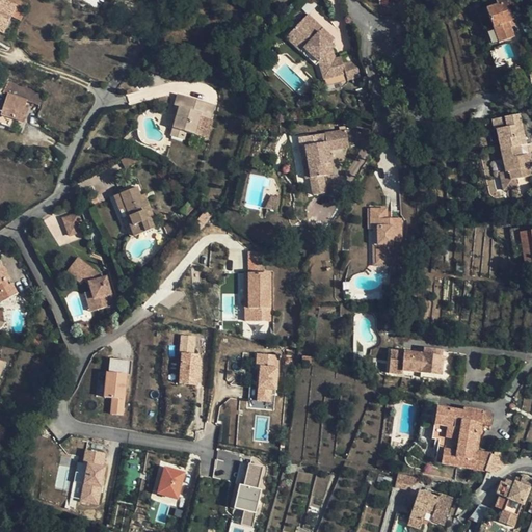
[(0,0),(0,31),(3,33),(16,5),(2,0),(0,0)]
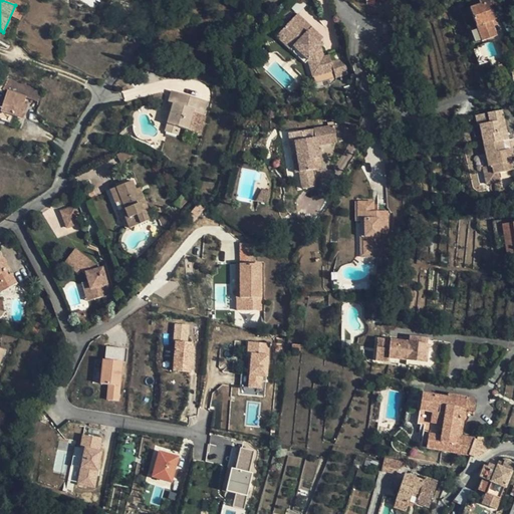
[(491,6),(488,0),(479,0),(481,5),(471,8),(482,40),(505,31),(501,22),(498,24),(491,6)]
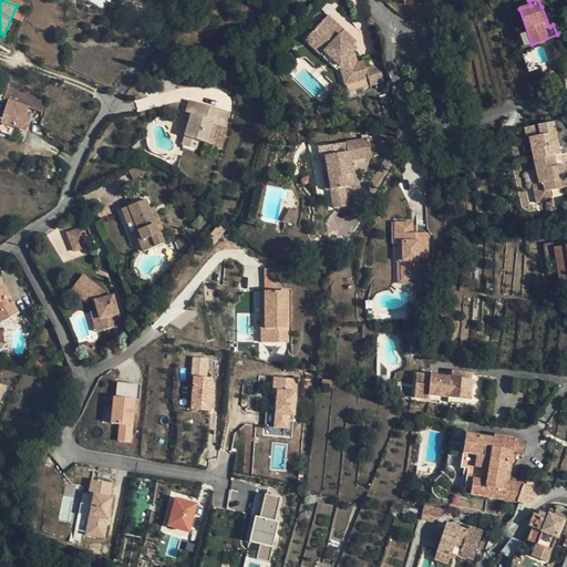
[(328,10),(323,14),(331,22),(336,20),(328,10)]
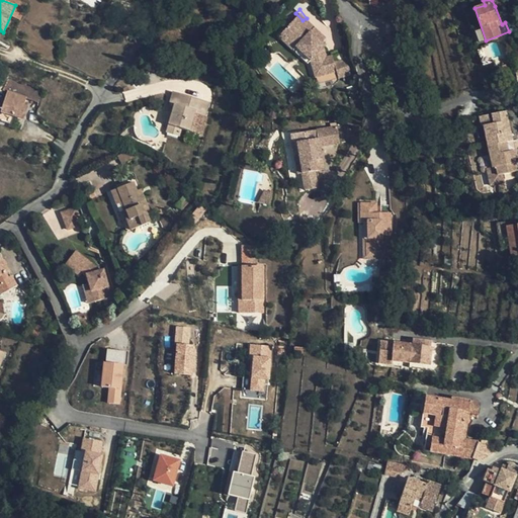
[(295,13),(286,21),(291,27),(286,31),(293,40),(291,42),(306,60),(307,60),(311,76),(332,72),(331,61),(329,55),(323,55),(321,45),(322,44),(319,39),(309,28),(313,24),(307,18),(303,20),(295,13)]
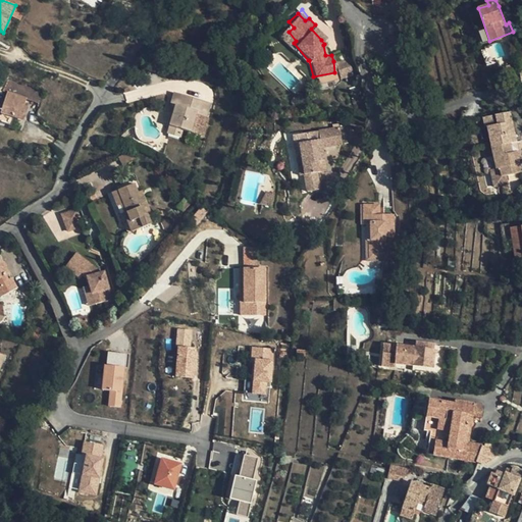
[(305,63),(308,60),(294,43),(296,41),(289,32),(294,28),(289,21),(277,31),(305,63)]
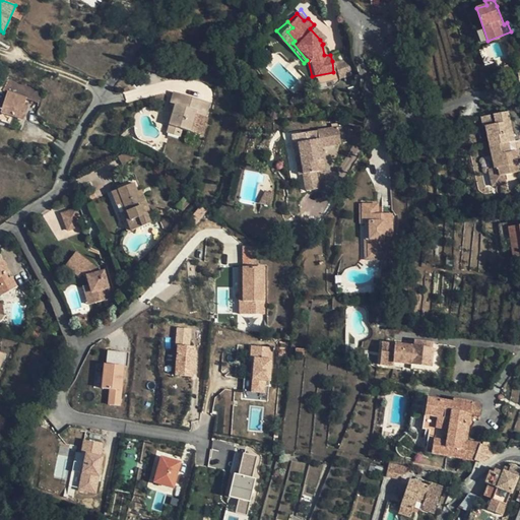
[(495,58),(491,45),(490,44),(483,47),(489,60),(495,58)]
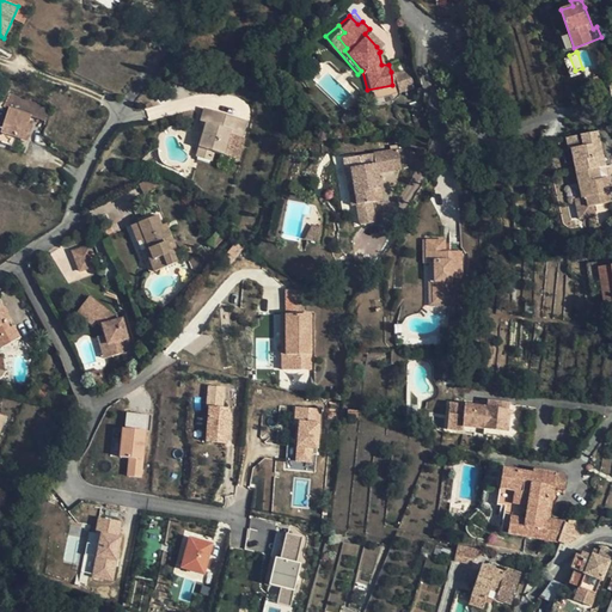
[(404,69),(391,72),(392,85),(393,92),(409,89),(404,69)]
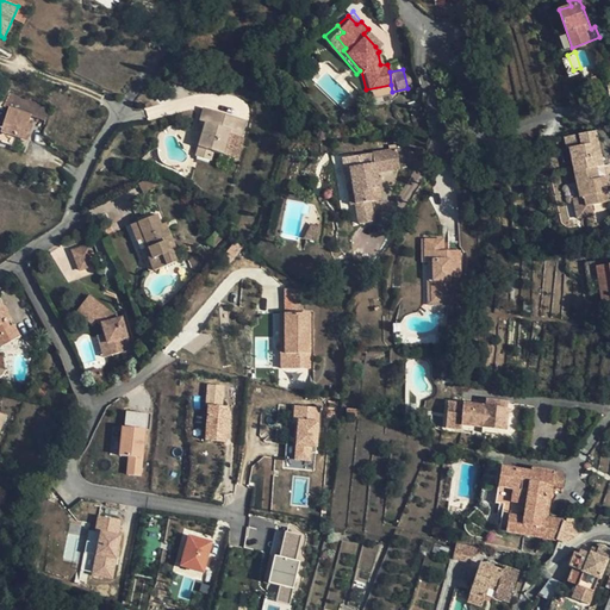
[(593,85),(607,80),(604,72),(590,76),(593,85)]
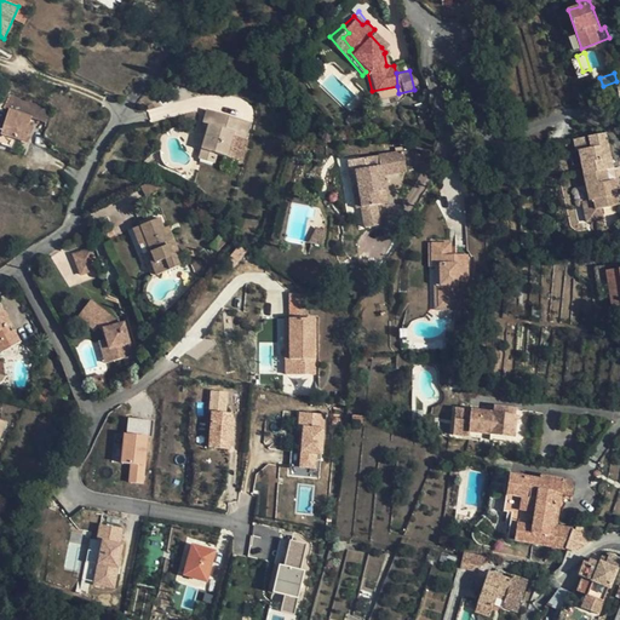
[(587,75),(580,78),(584,89),(591,86),(587,75)]
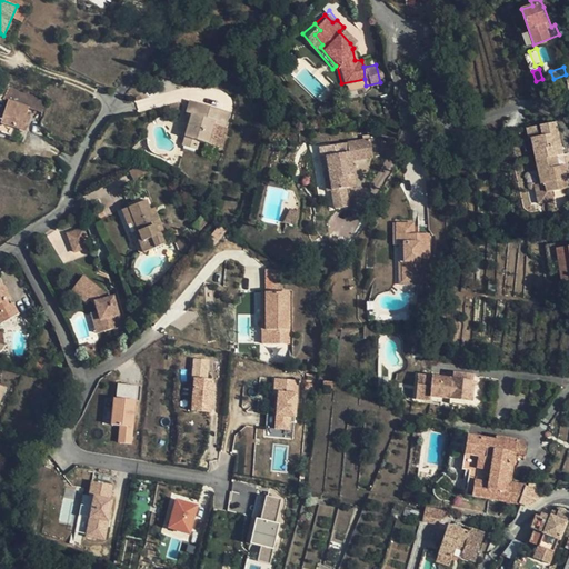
[(480,80),(467,82),(469,97),(483,93),(480,80)]
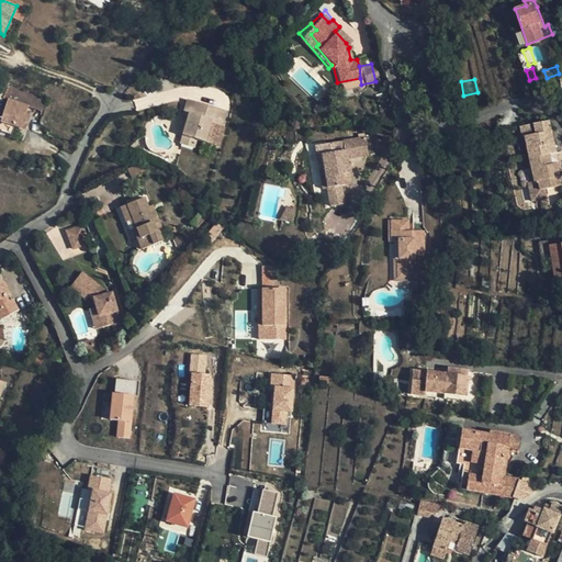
[(7,103),(1,121),(14,125),(26,130),(31,116),(19,113),(21,108),(33,113),(38,100),(7,89),(2,101),(7,103)]
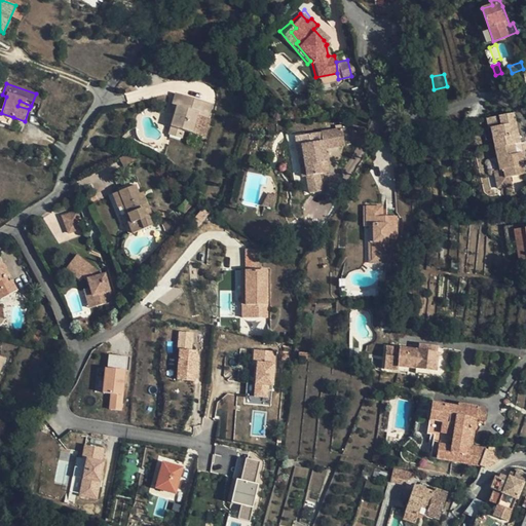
[(179,94),(174,99),(170,113),(175,115),(171,126),(184,130),(193,133),(193,130),(196,122),(199,115),(209,118),(213,104),(179,94)]
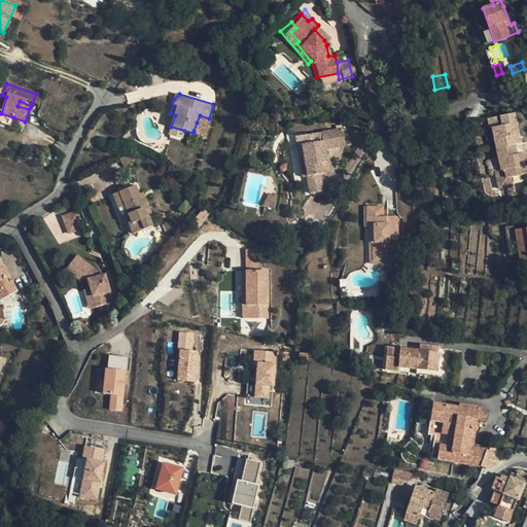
[(0,118),(11,123),(13,117),(1,113),(0,115),(0,118)]
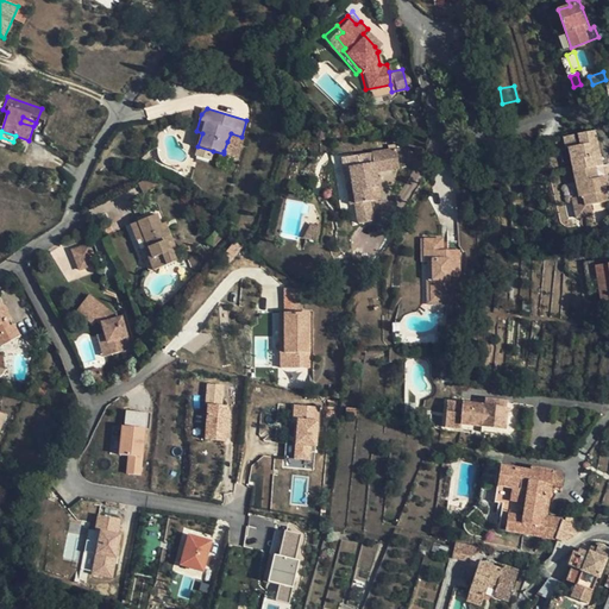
[(571,164),(572,173),(584,170),(582,159),(590,158),(586,133),(576,136),(577,138),(571,139),(571,136),(564,138),(566,151),(560,151),(563,165),(571,164)]
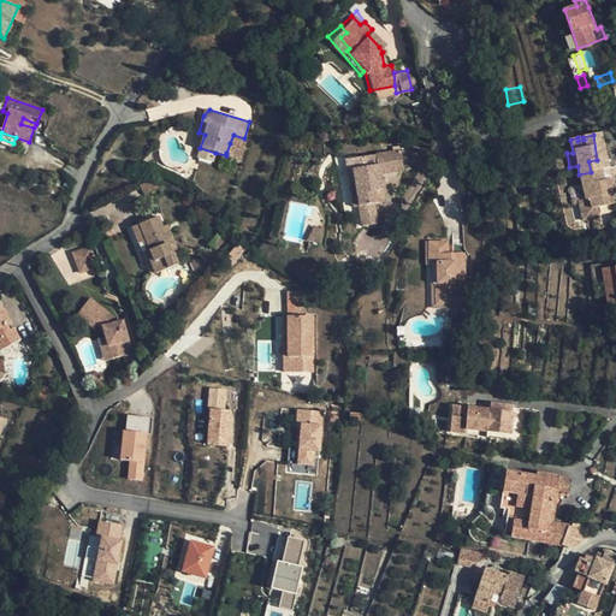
[(564,154),(567,153),(573,153),(570,140),(561,141),(564,154)]
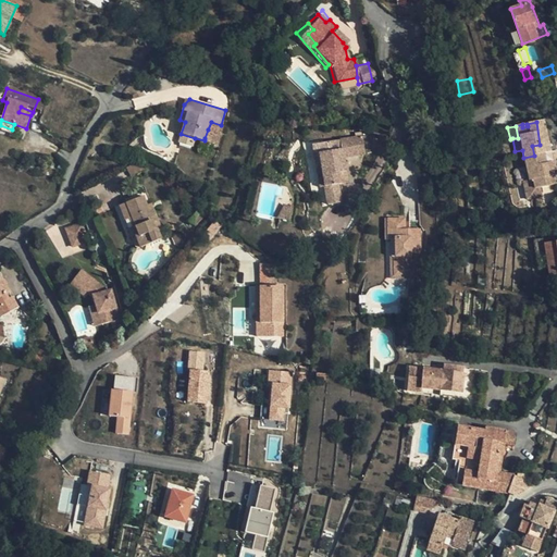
[(214,131),(208,130),(205,138),(211,139),(214,131)]
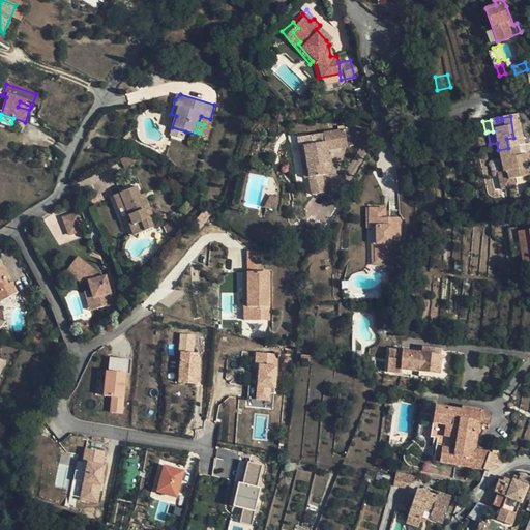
[(183,139),(185,131),(172,127),(170,136),(183,139)]
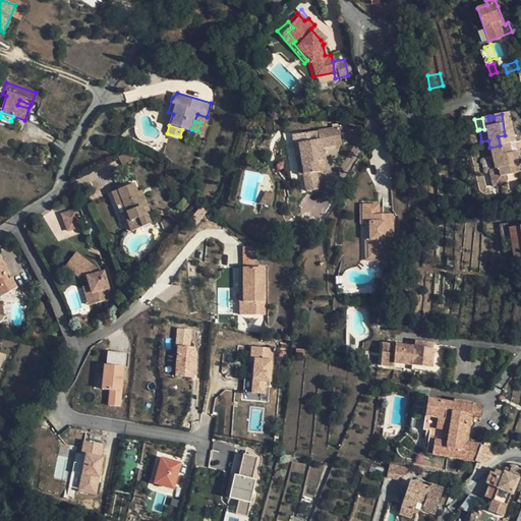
[(333,127),(302,131),(303,140),(292,141),(294,156),(289,156),(291,175),(296,174),(298,190),(310,188),(308,171),(307,161),(315,160),(314,147),(334,143),(333,127)]
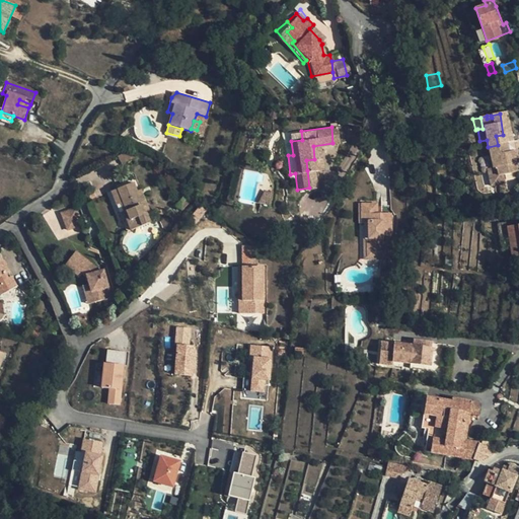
[(285,133),(288,155),(293,155),(291,141),(302,140),(301,131),(285,133)]
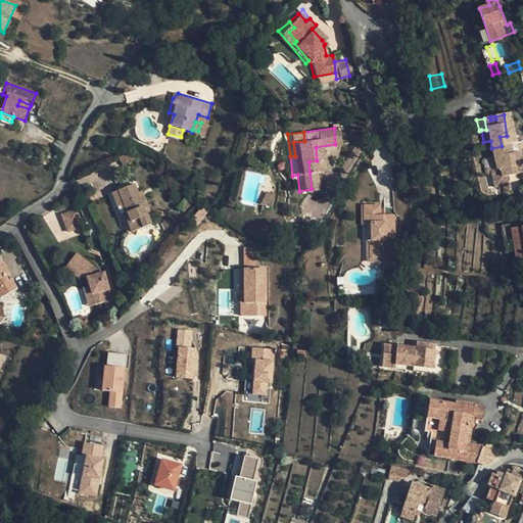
[(509,144),(507,136),(500,137),(502,146),(509,144)]
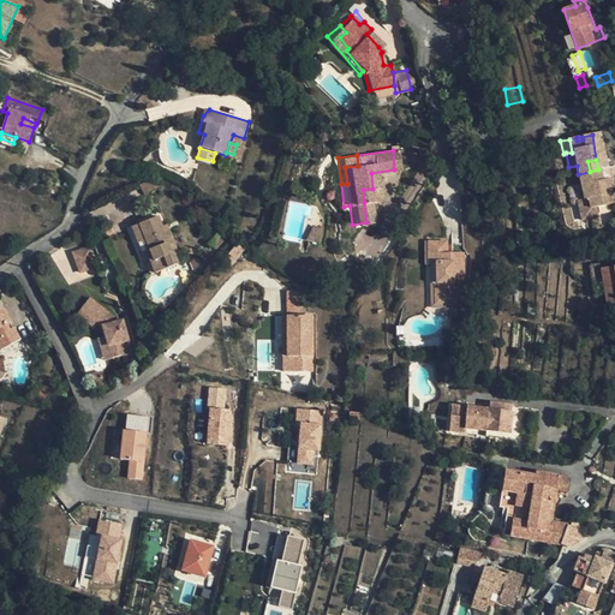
[(569,175),(578,174),(577,166),(568,167),(569,175)]
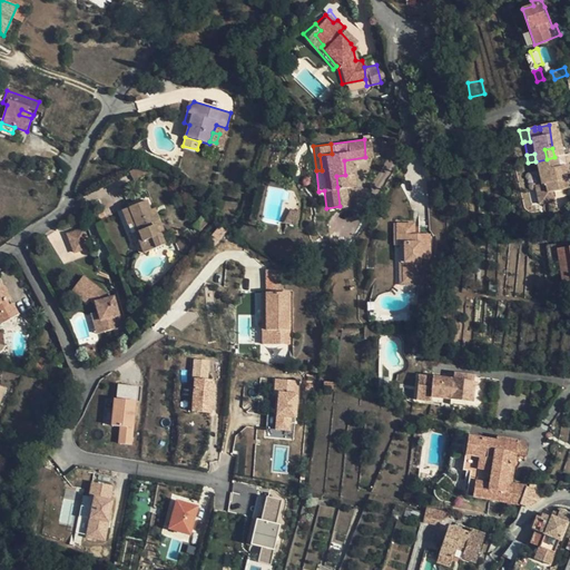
[(538,173),(530,173),(532,186),(527,187),(531,206),(547,203),(546,194),(560,192),(557,174),(556,175),(553,168),(549,169),(547,159),(536,161),(538,173)]
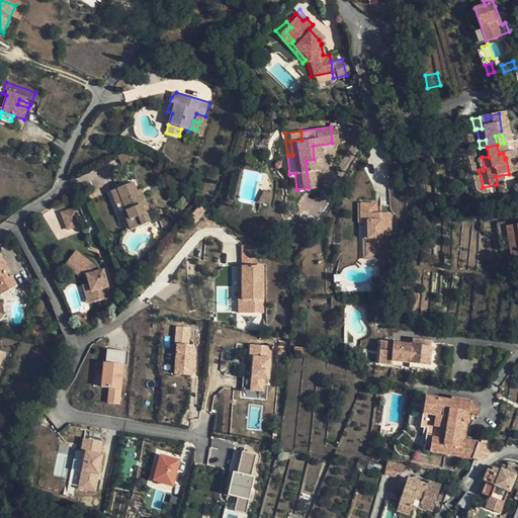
[(480,148),(482,157),(489,157),(487,147),(480,148)]
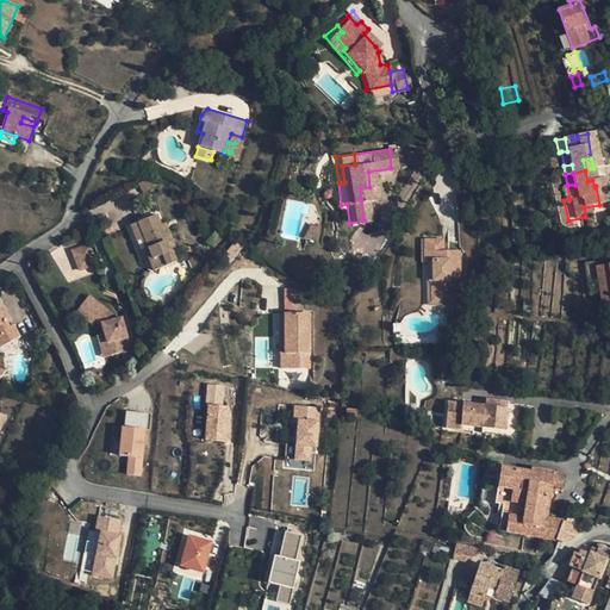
[(144,192),(156,185),(151,176),(139,184),(144,192)]
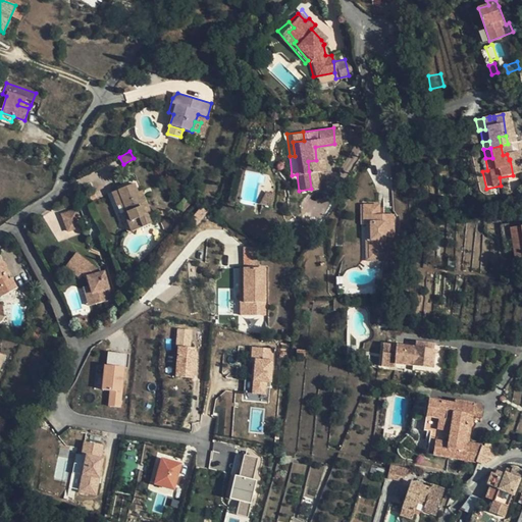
[(316,160),(308,161),(309,171),(317,170),(316,160)]
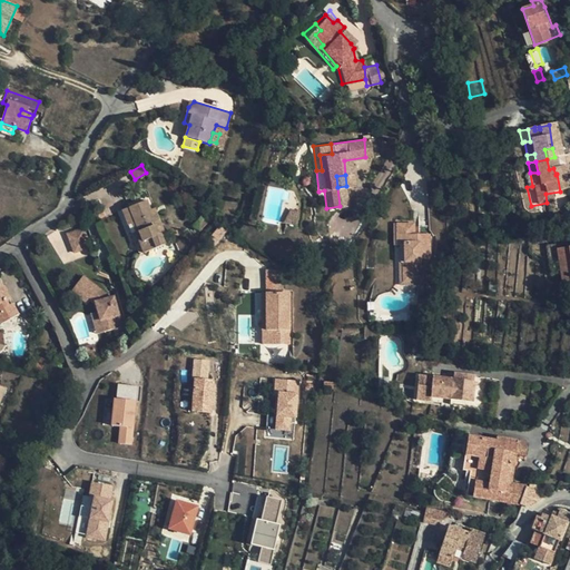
[(153,215),(151,209),(147,200),(123,210),(129,225),(133,224),(145,252),(165,244),(161,234),(165,233),(157,214),(153,215)]
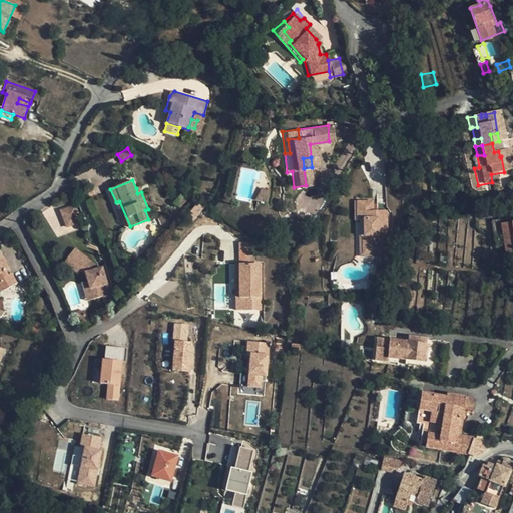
[(271,191),(264,188),(259,199),(267,202),(271,191)]
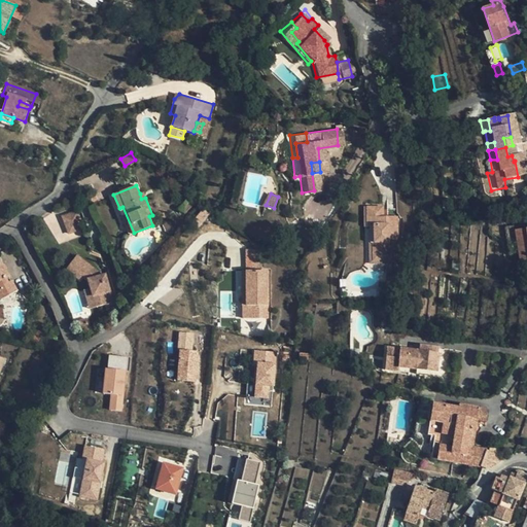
[(195,203),(189,198),(180,207),(185,213),(195,203)]
